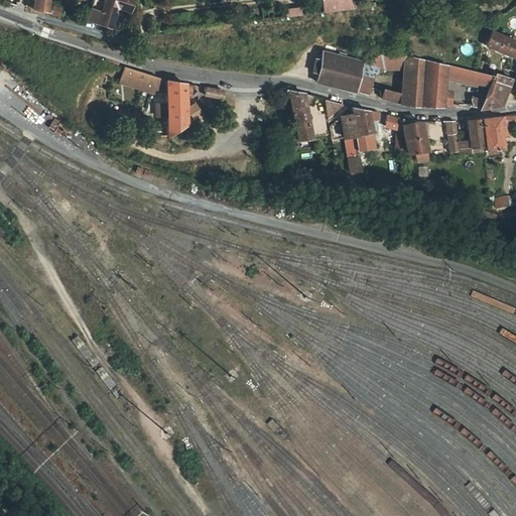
[(46,10),(47,0),(35,0),(34,7),(46,10)]
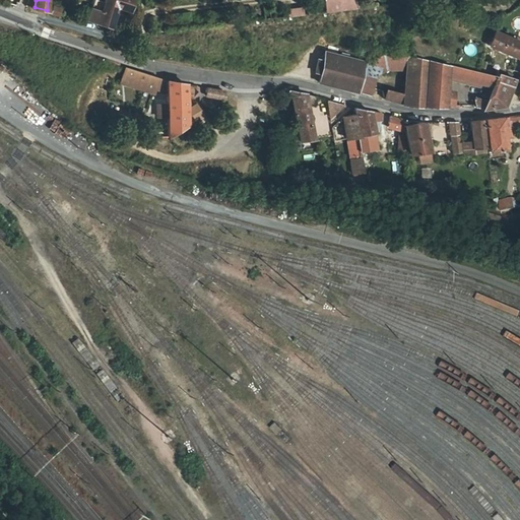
[(128,10),(130,0),(104,0),(104,2),(95,0),(93,0),(88,20),(94,21),(100,23),(110,26),(116,5),(128,10)]
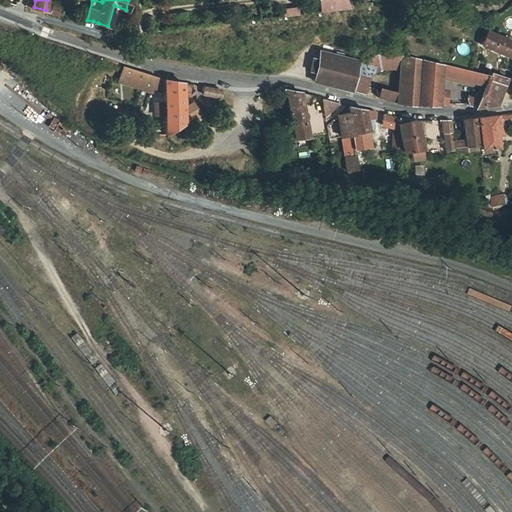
[(348,0),(319,0),(321,12),(349,9),(348,0)]
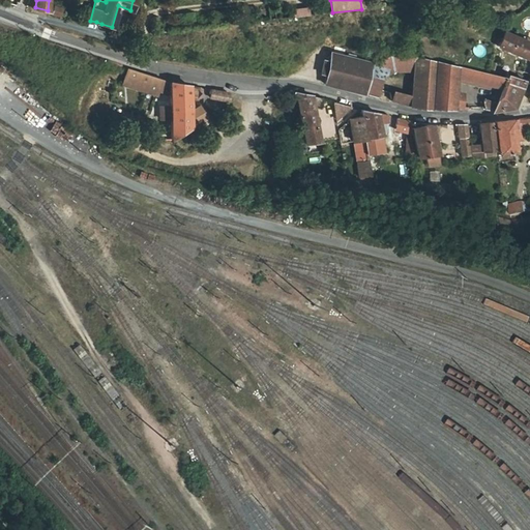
[(53,11),(63,15),(64,8),(54,5),(53,11)]
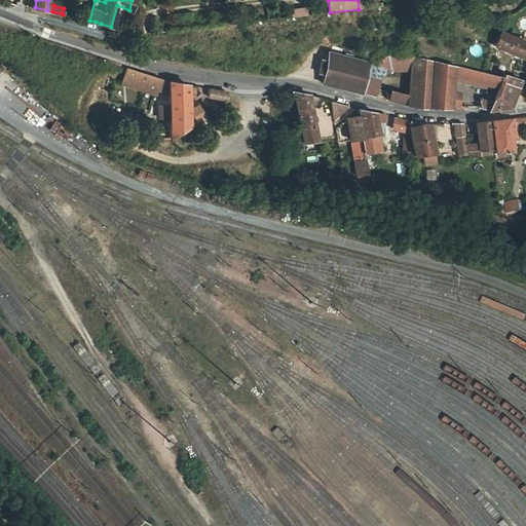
[(306,6),(293,8),(294,16),(307,14),(306,6)]
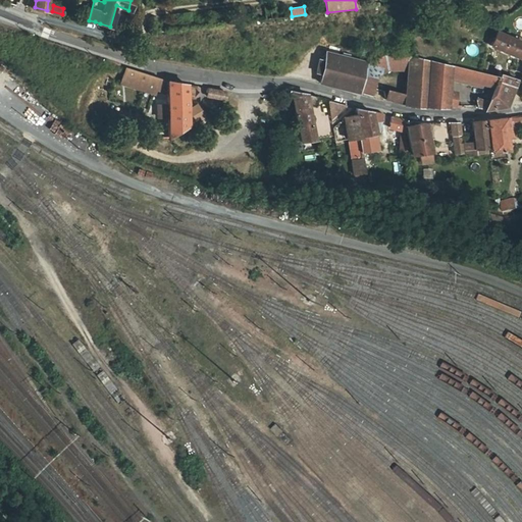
[(518,57),(521,42),(521,41),(502,33),(497,32),(491,44),(518,57)]
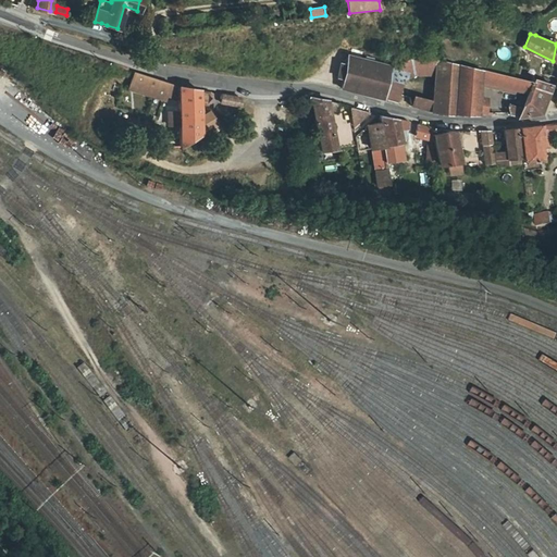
[(343,87),(382,98),(388,69),(388,66),(375,63),(376,58),(367,54),(366,61),(350,57),(343,87)]
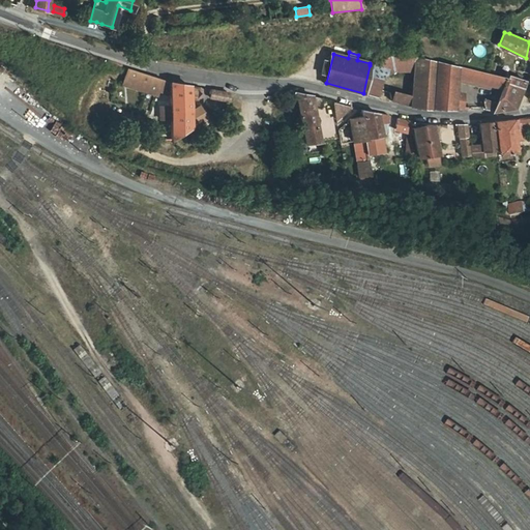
[(370,65),(383,77),(398,70),(415,70),(416,57),(393,57),(370,65)]
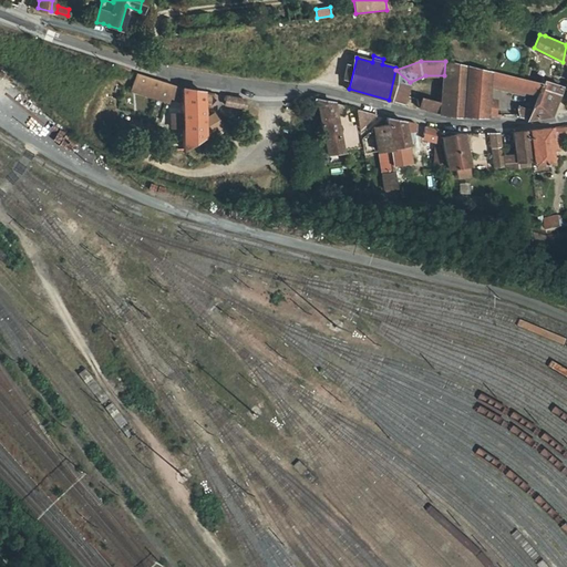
[(441,113),(461,115),(465,65),(445,61),(444,75),(442,102),(441,113)]
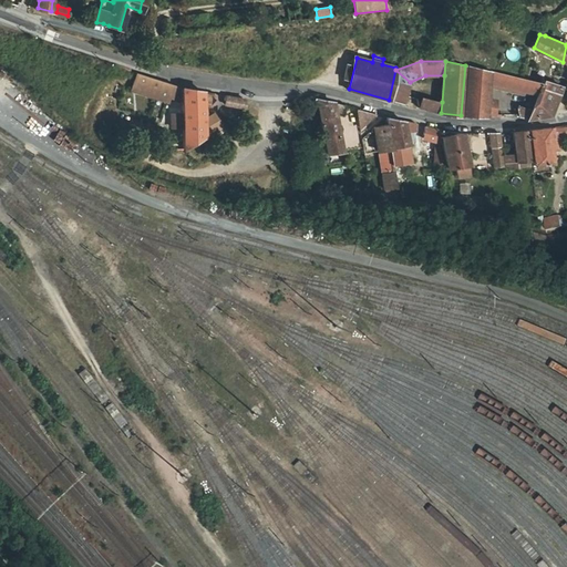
[(461,115),(484,115),(484,106),(486,86),(529,96),(526,107),(518,104),(517,109),(518,114),(519,116),(521,117),(523,117),(526,117),(547,114),(550,111),(560,85),(542,79),(540,83),(528,80),(521,79),(465,65),(461,115)]
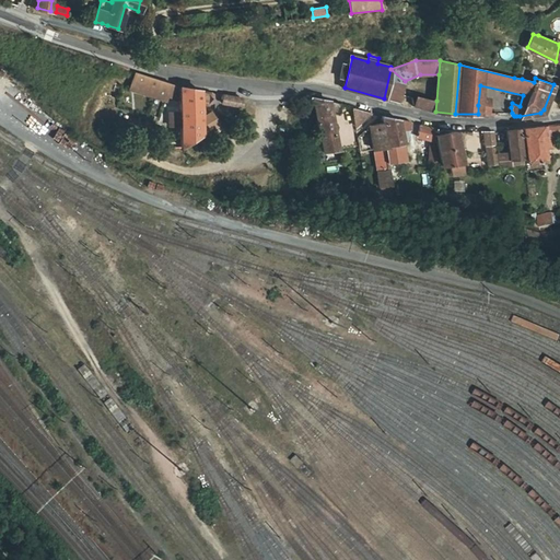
[(514,78),(522,79),(525,66),(520,65),(514,78)]
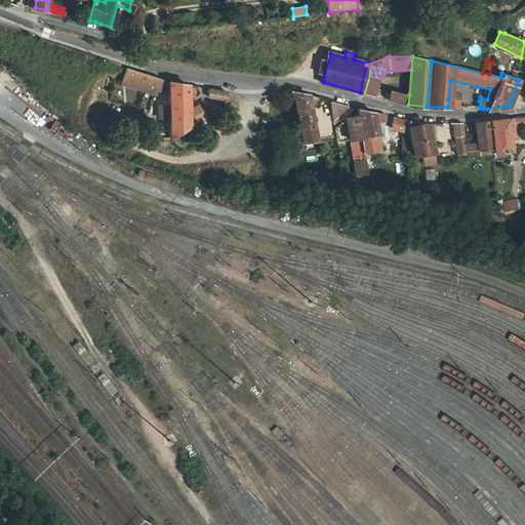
[(379,76),(366,65),(360,92),(375,96),(379,76)]
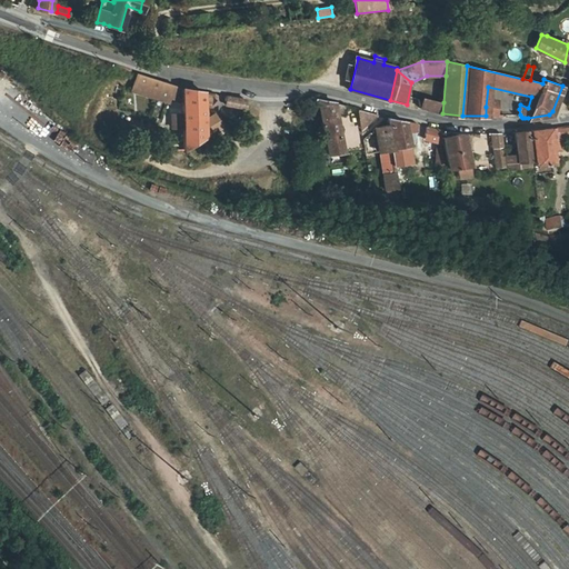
[(155,77),(139,72),(133,88),(169,100),(171,95),(175,85),(155,77)]
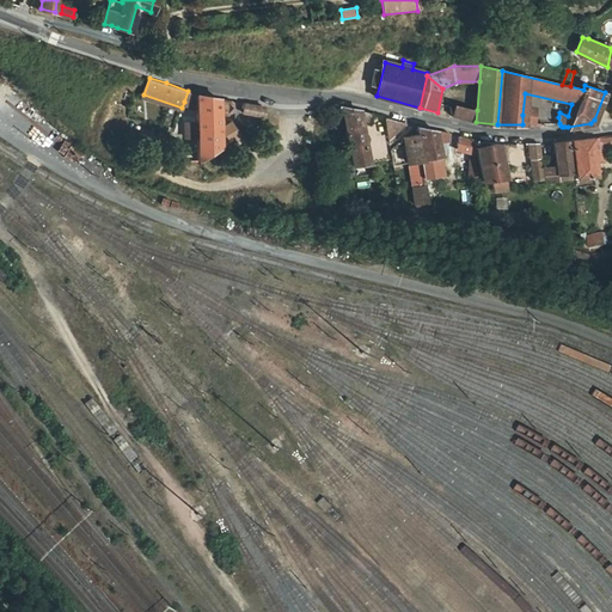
[(197,93),(188,91),(184,102),(197,108),(197,93)]
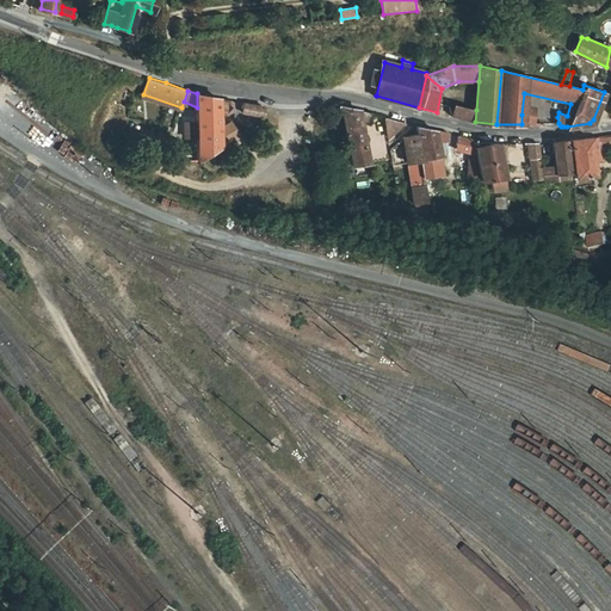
[(198,160),(220,147),(235,137),(229,124),(220,128),(218,98),(197,93),(197,107),(198,160)]
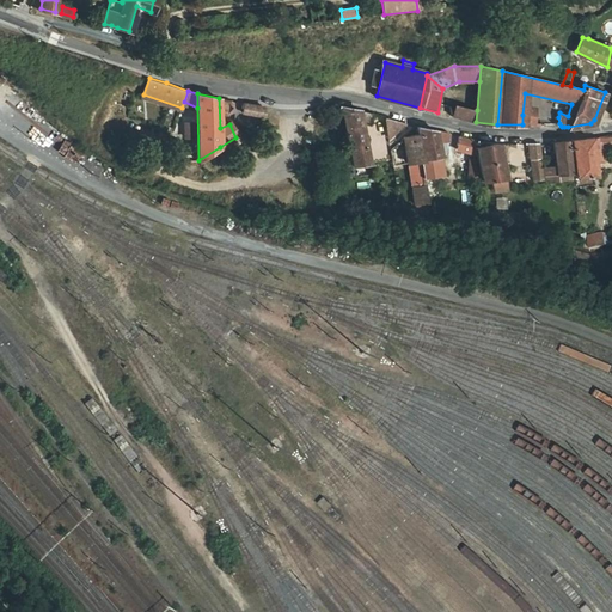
[(244,103),(243,116),(267,116),(267,104),(244,103)]
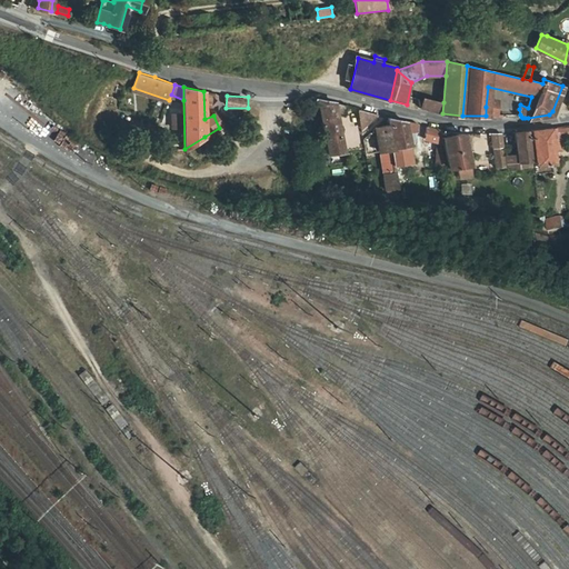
[(442,113),(443,102),(425,99),(422,108),(442,113)]
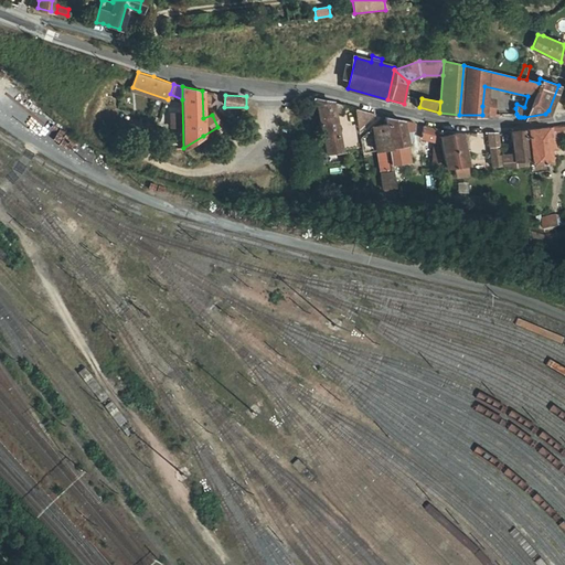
[(331,99),(317,99),(326,152),(340,150),(332,107),(341,107),(341,102),(336,99),(331,99)]
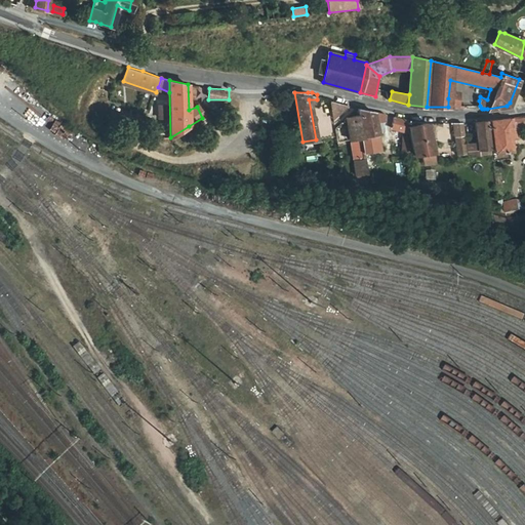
[(448,98),(448,107),(460,107),(460,101),(448,98)]
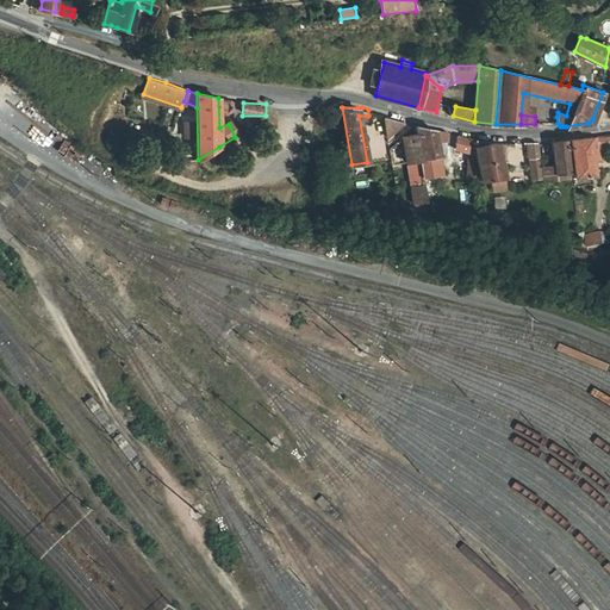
[(434,128),(418,128),(418,131),(418,132),(419,135),(421,141),(423,157),(424,175),(439,173),(441,174),(435,143),(435,135),(447,131),(434,128)]
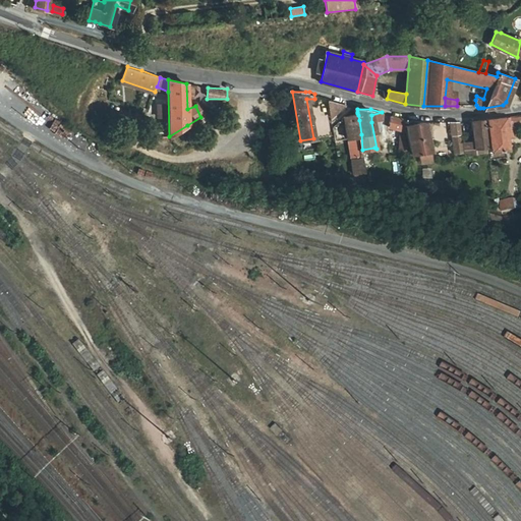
[(357,113),(344,115),(345,121),(359,120),(358,115),(357,113)]
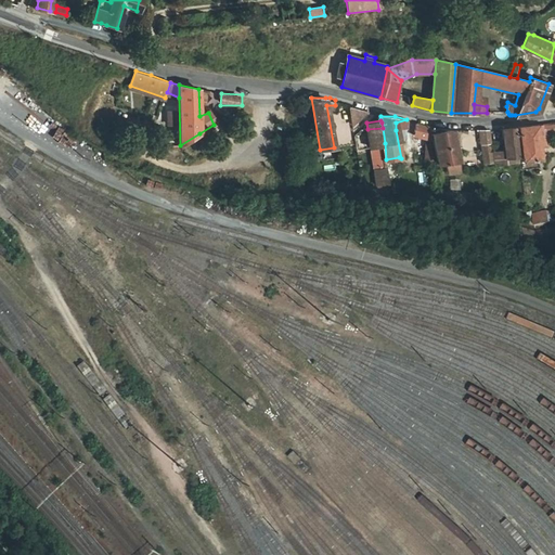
[(428,126),(418,123),(414,134),(430,139),(428,126)]
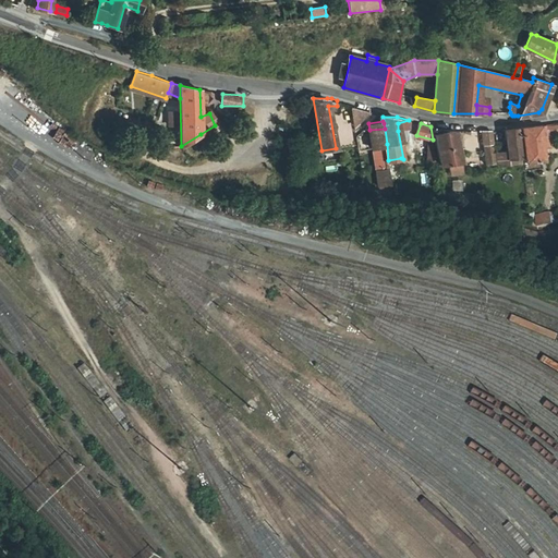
[(529,126),(522,128),(525,162),(542,160),(538,125),(529,126)]
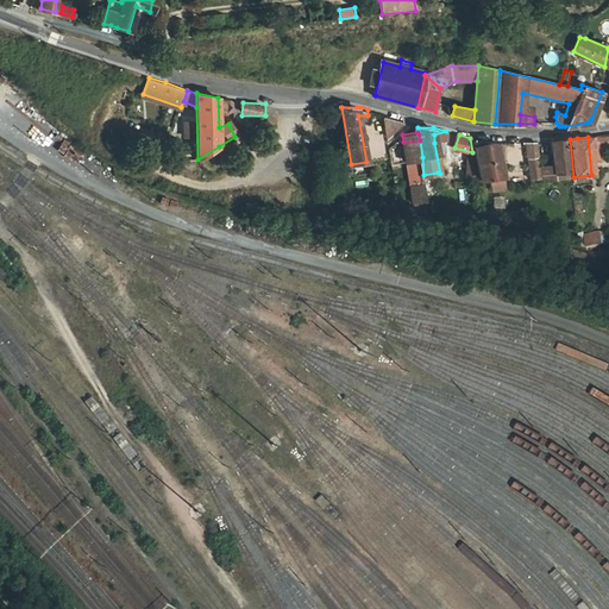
[(565,139),(551,142),(553,161),(540,163),(541,182),(556,181),(554,174),(567,173),(565,139)]
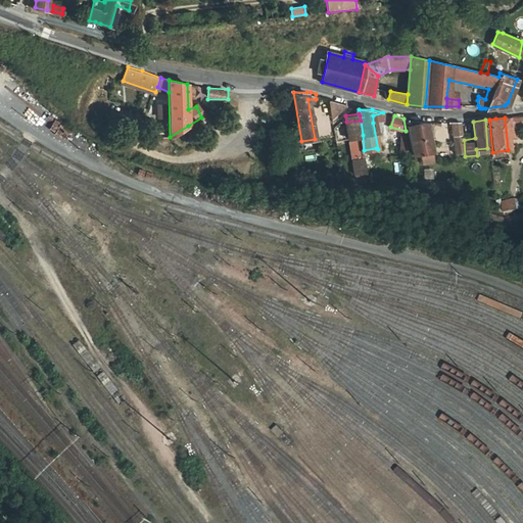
[(361,121),(346,122),(348,137),(363,135),(361,121)]
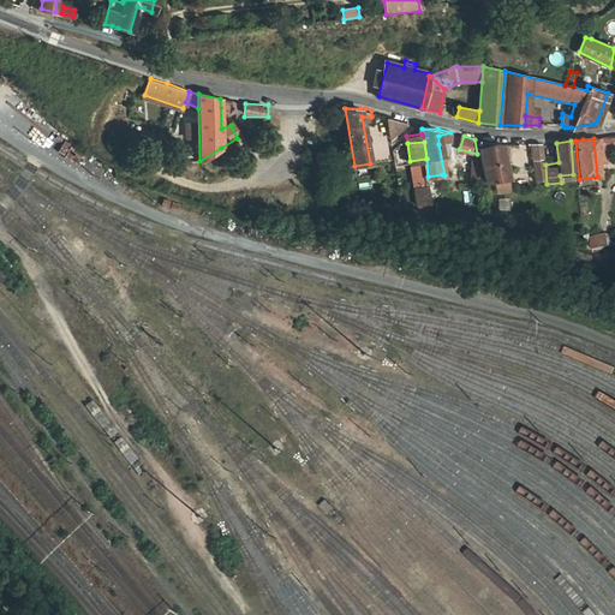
[(501,143),(478,148),(485,190),(494,189),(495,192),(511,189),(501,143)]
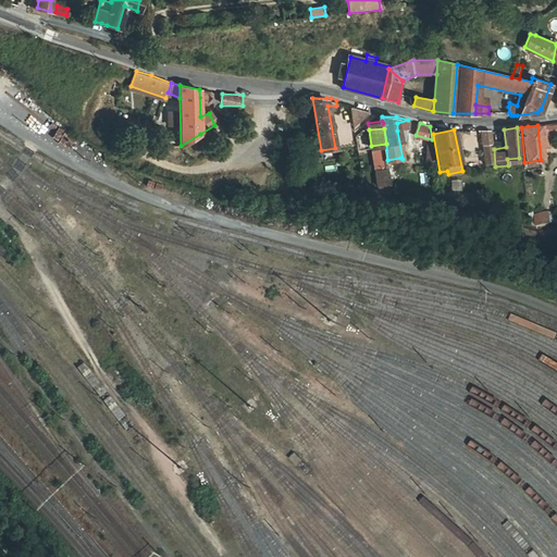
[(493,131),(481,131),(482,149),(494,147),(493,131)]
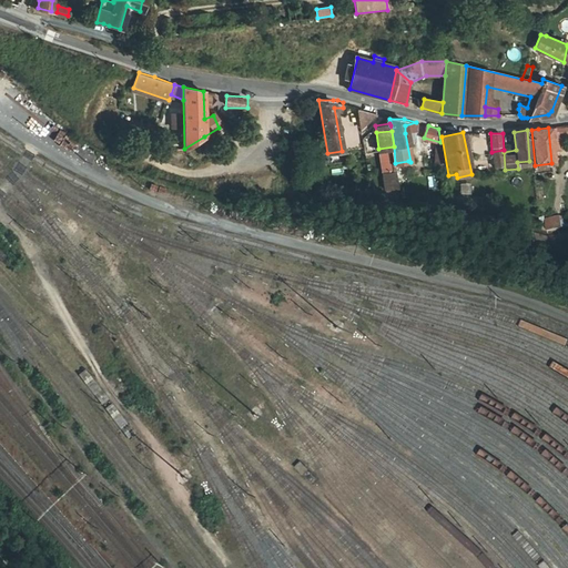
[(470,135),(472,153),(488,153),(487,134),(470,135)]
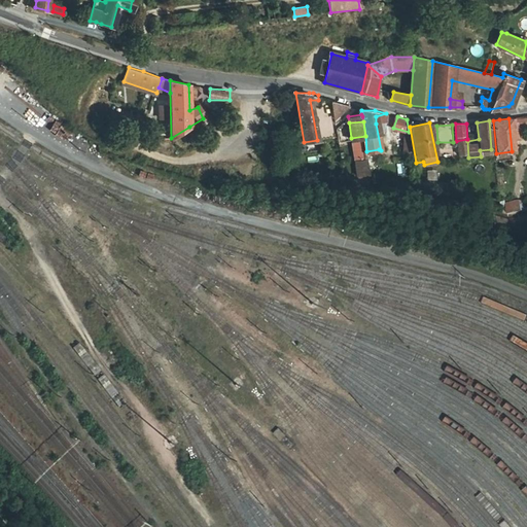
[(366,151),(365,151),(366,159),(366,161),(380,159),(379,149),(366,151)]
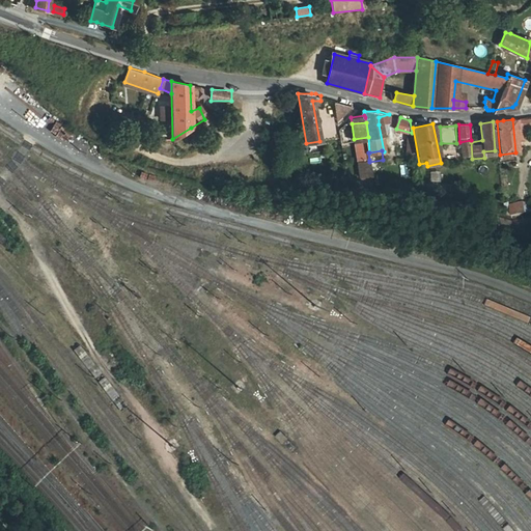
[(369,160),(357,161),(359,173),(362,173),(363,176),(372,176),(369,162),(369,160)]
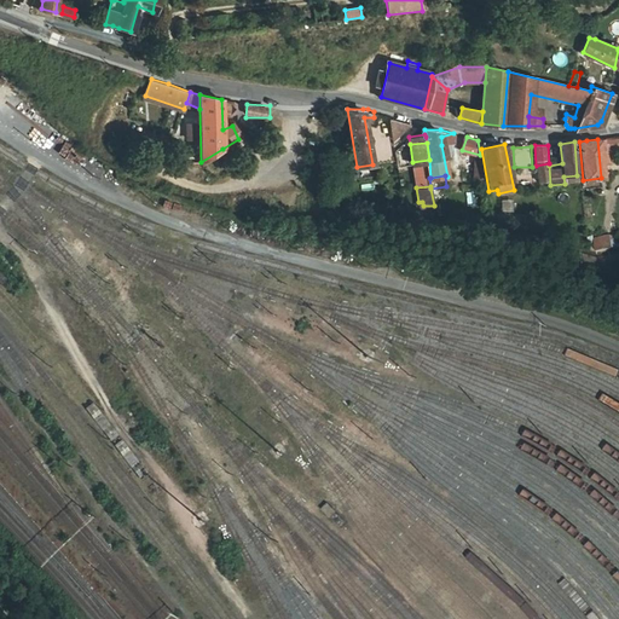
[(618,243),(617,235),(597,238),(599,250),(618,247),(618,243)]
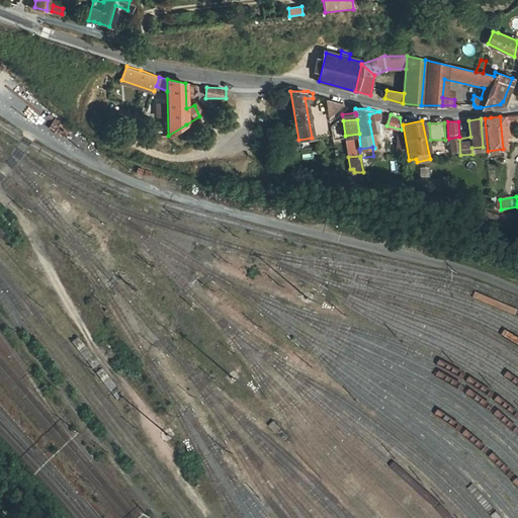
All buildings are outlined.
